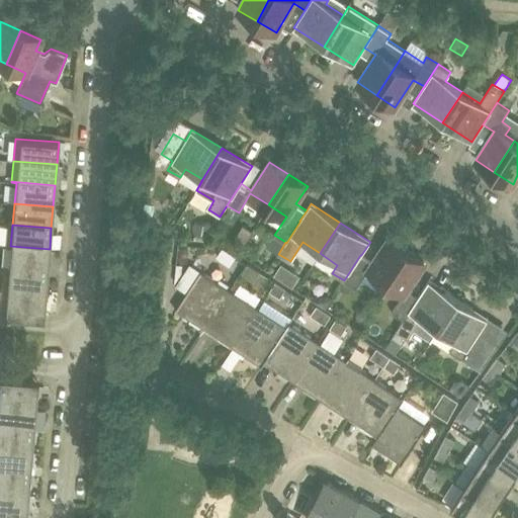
[(146,228),(138,227),(137,235),(145,236),(145,235),(146,228)]
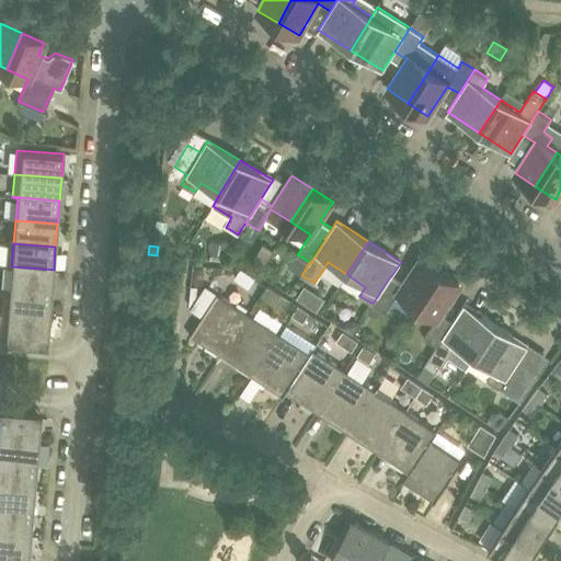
[(402,284),(391,276),(390,276),(373,304),(386,312),(399,293),(419,305),(441,271),(420,258),(402,284)]
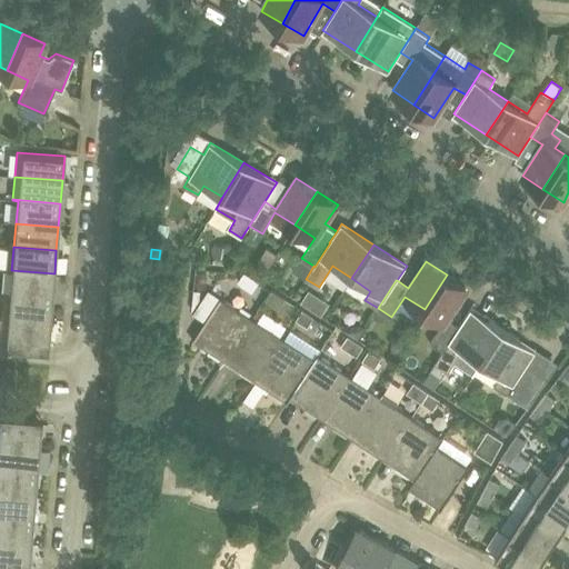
[(5,292),(52,297),(55,273),(11,270),(10,292),(5,292)]
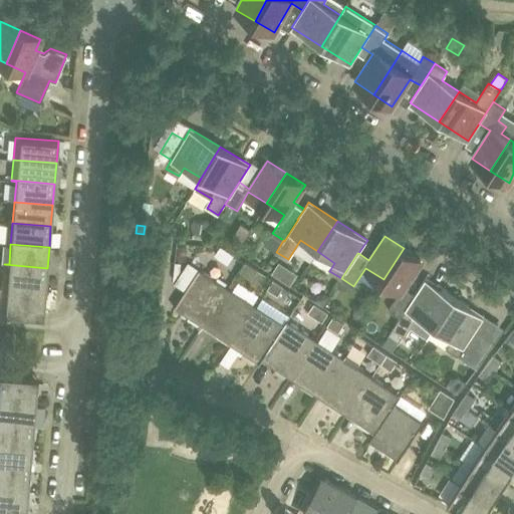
[(180,246),(178,249),(180,253),(184,254),(188,252),(189,249),(187,245),(183,244),(180,246)]
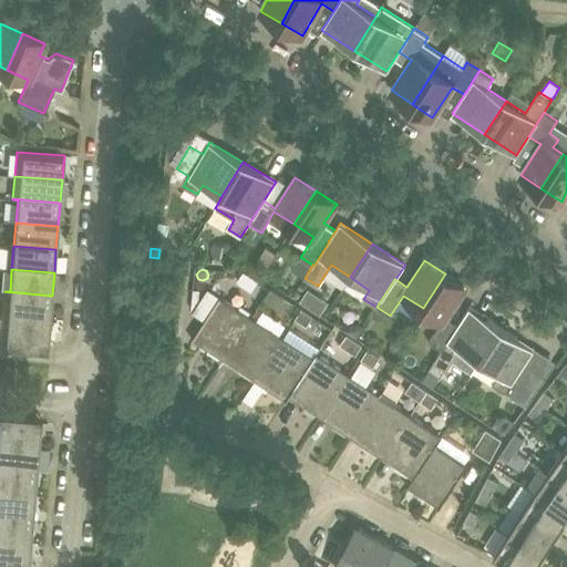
[(189,272),(177,271),(176,288),(187,289),(189,272)]
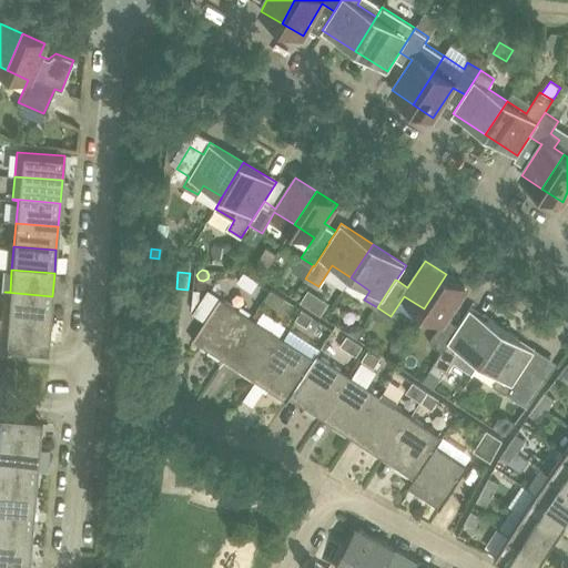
[(244,272),(237,281),(252,291),(259,281),(244,272)]
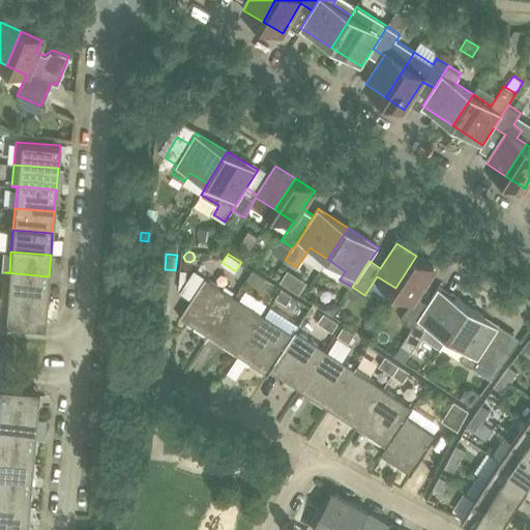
[(428,305),(428,304),(416,297),(435,269),(416,256),(395,288),(413,300),(401,319),(412,327),(413,327),(428,305)]
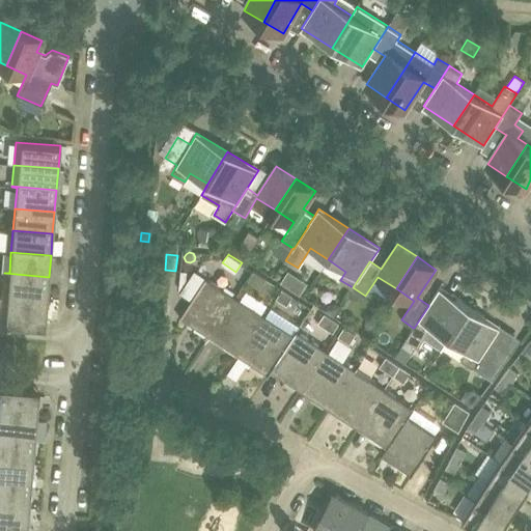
[(296,271),(289,280),(307,291),(313,282),(296,271)]
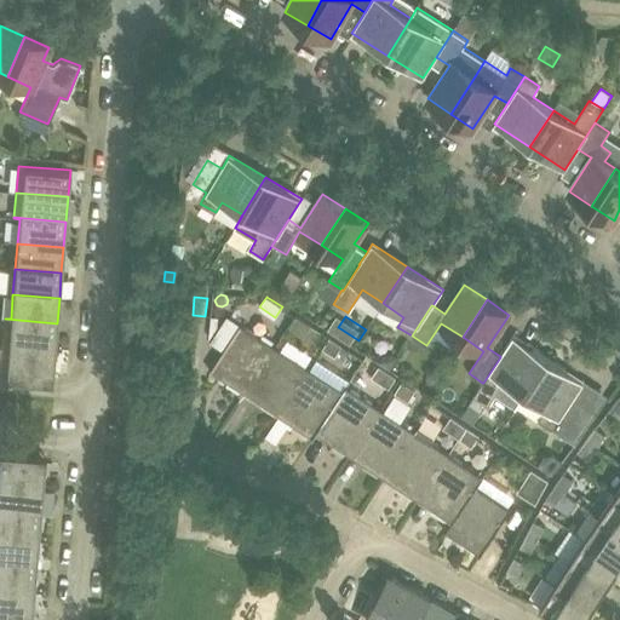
[(298,317),(291,328),(304,338),(311,327),(298,317)]
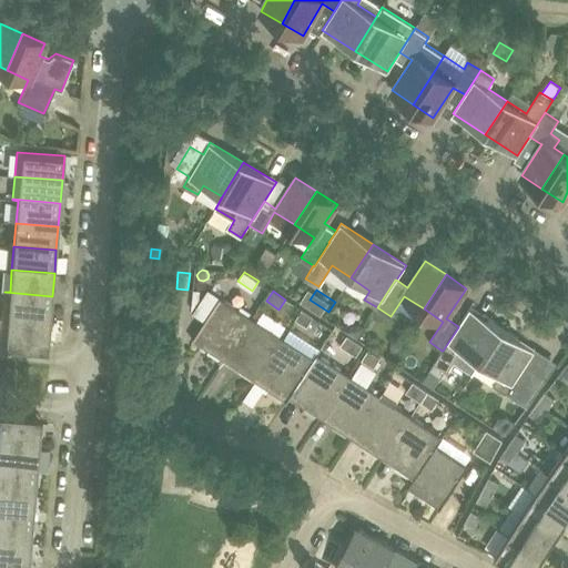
[(52,296),(4,292),(2,315),(50,320),(52,296)]
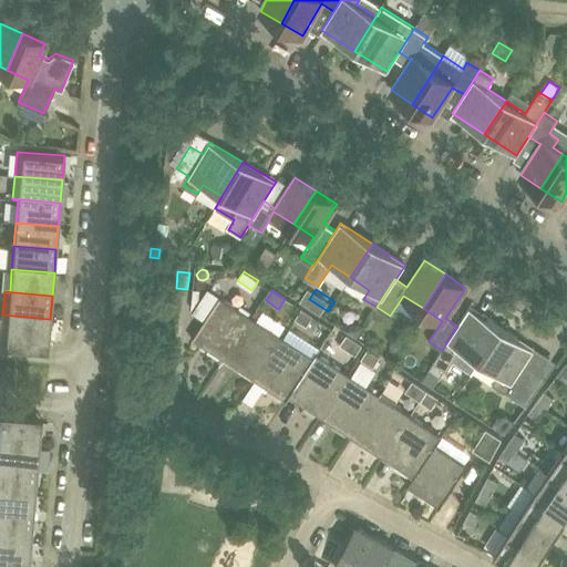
[(192,339),(224,360),(251,317),(220,296),(192,339)]
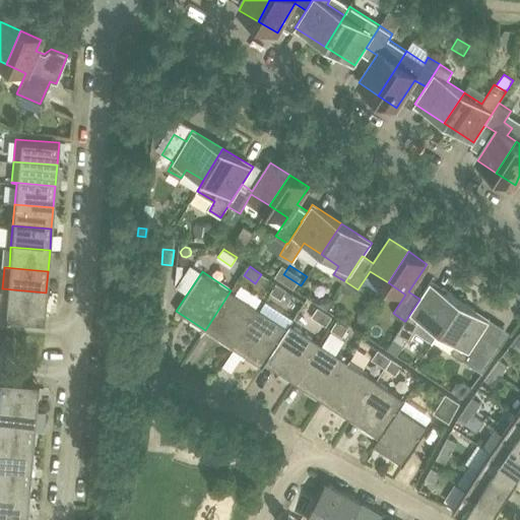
[(433,342),(440,332),(460,301),(431,281),(419,299),(419,300),(405,321),(404,321),(393,338),(403,345),(407,338),(409,340),(415,331),(433,342)]
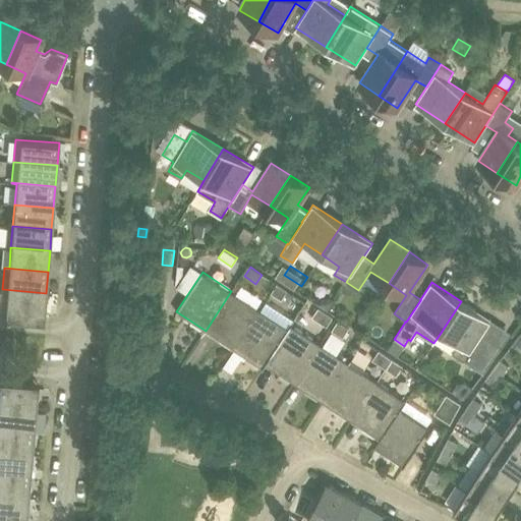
[(277,284),(271,293),(282,299),(287,290),(277,284)]
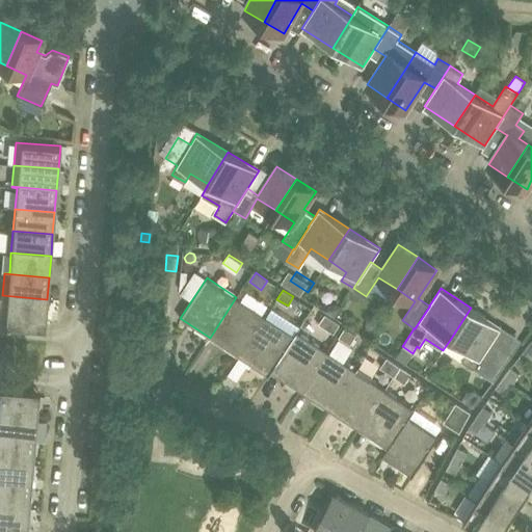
[(24,326),(24,320),(45,322),(47,299),(2,295),(0,318),(5,319),(4,324),(24,326)]
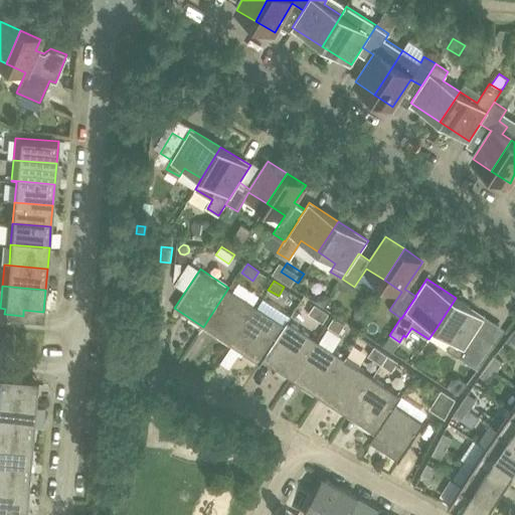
[(258,306),(228,288),(203,327),(231,346),(258,306)]
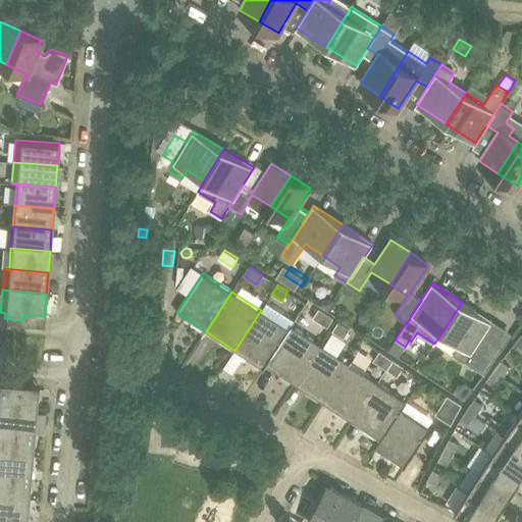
[(323,299),(319,304),(328,310),(335,301),(329,298),(323,299)]
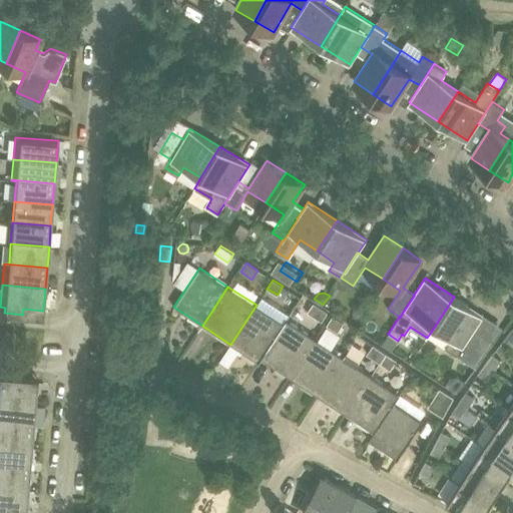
[(446,347),(458,355),(476,367),(492,344),(473,331),(483,316),(454,297),(434,328),(451,339),(446,347)]
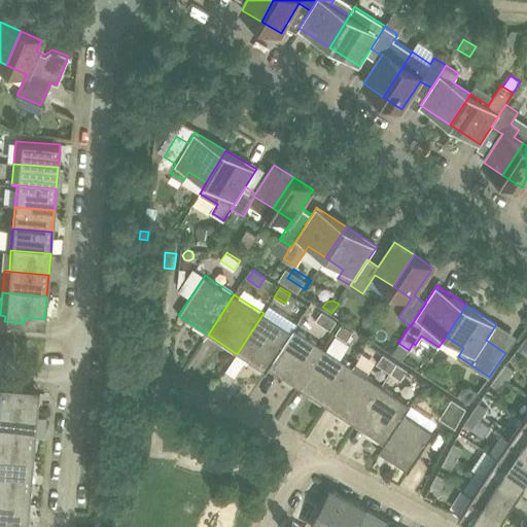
[(337,321),(322,311),(316,320),(330,330),(337,321)]
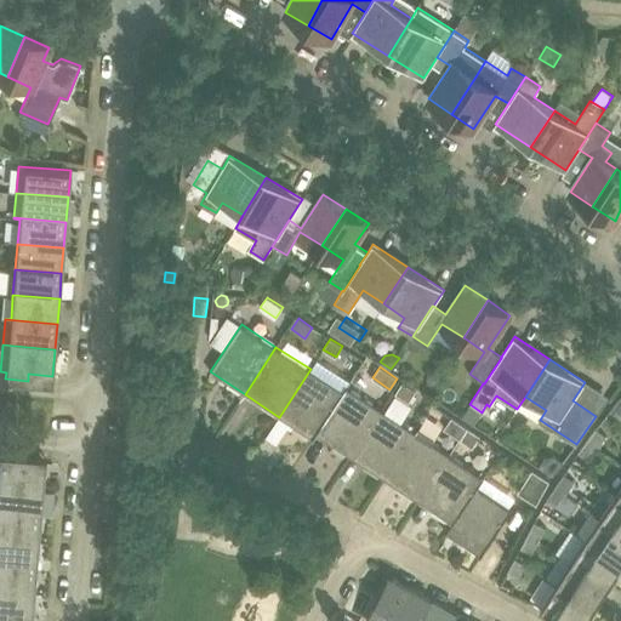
[(279,417),(313,439),(347,387),(347,386),(343,392),(311,369),(279,417)]
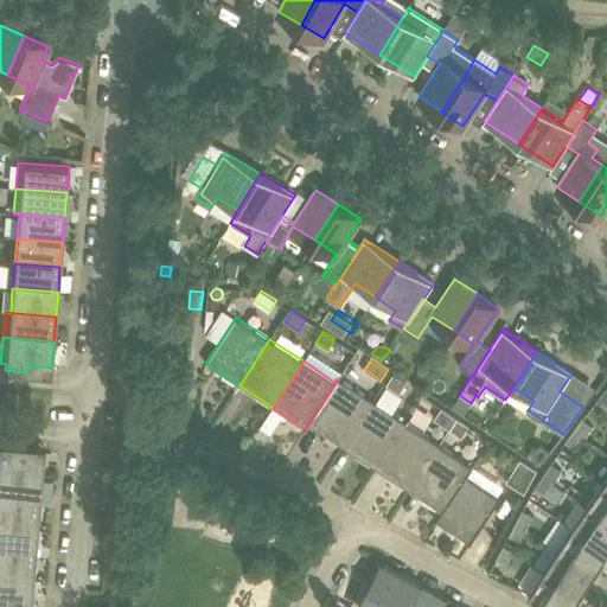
[(407,382),(394,374),(387,384),(400,393),(407,382)]
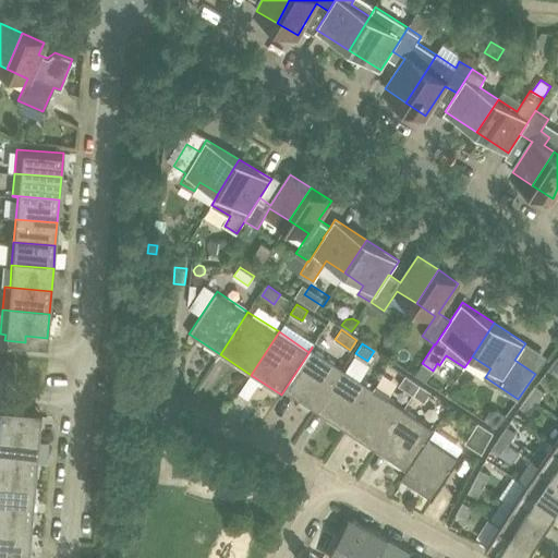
[(342,367),(312,348),(281,395),(286,389),(315,410),(342,367)]
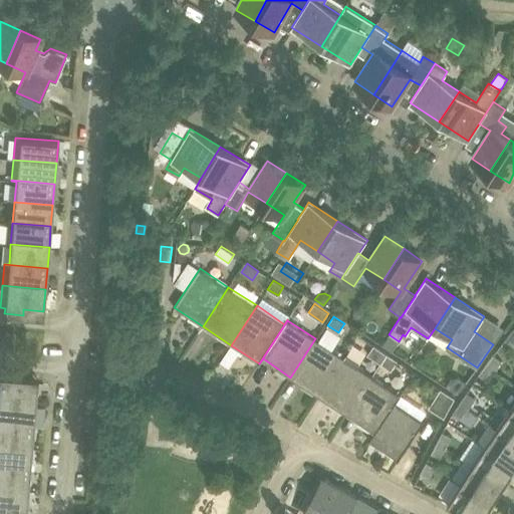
[(505,339),(513,345),(513,343),(513,327),(513,328),(505,339)]
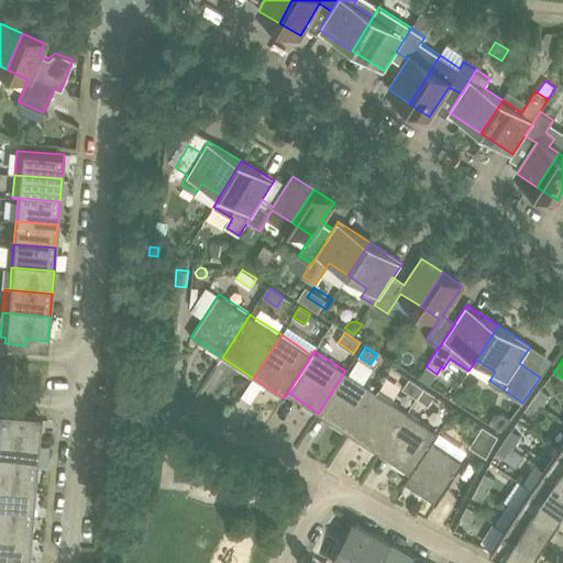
[(377,392),(345,371),(318,414),(349,433),(377,392)]
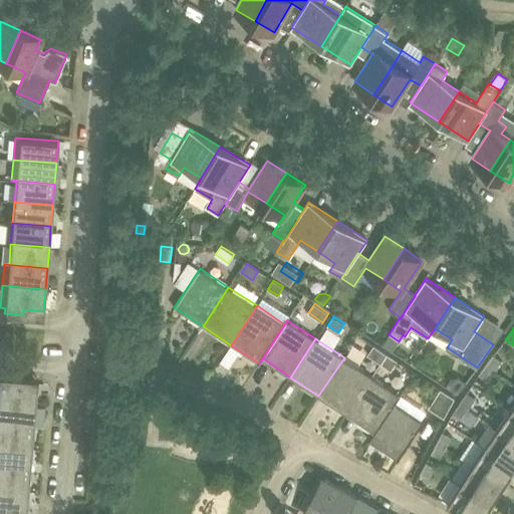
[(367,354),(377,361),(380,363),(387,353),(374,344),(367,354)]
